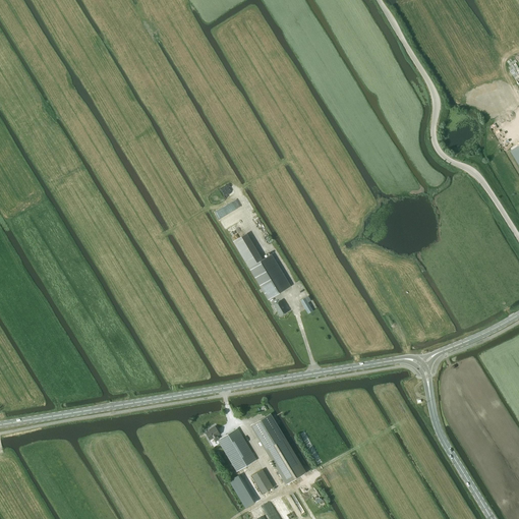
[(236,239),(270,298),(279,292),(292,284),(274,252),(263,258),(247,232),(236,239)]
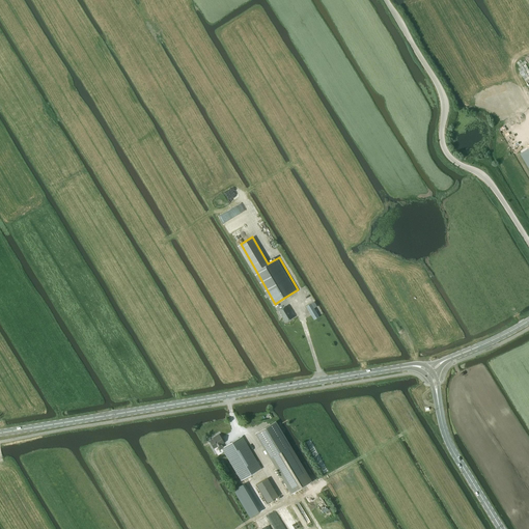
[(315,300),(309,304),(316,317),(317,317),(318,316),(319,316),(319,315),(321,315),(315,306),(318,304),(315,300)]
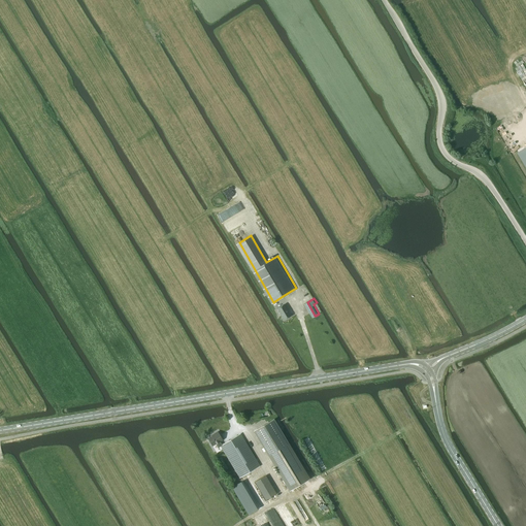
[(285,315),(284,315),(286,318),(287,318),(293,315),(286,303),(280,306),(285,315)]
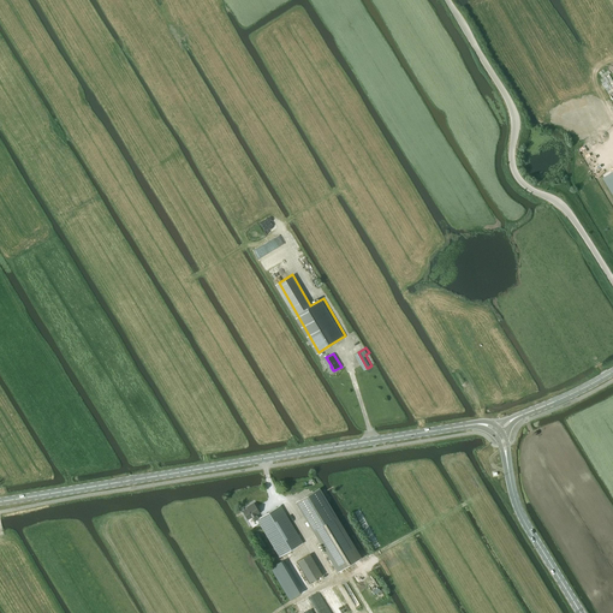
[(321,488),(299,500),(340,570),(362,557),(321,488)]
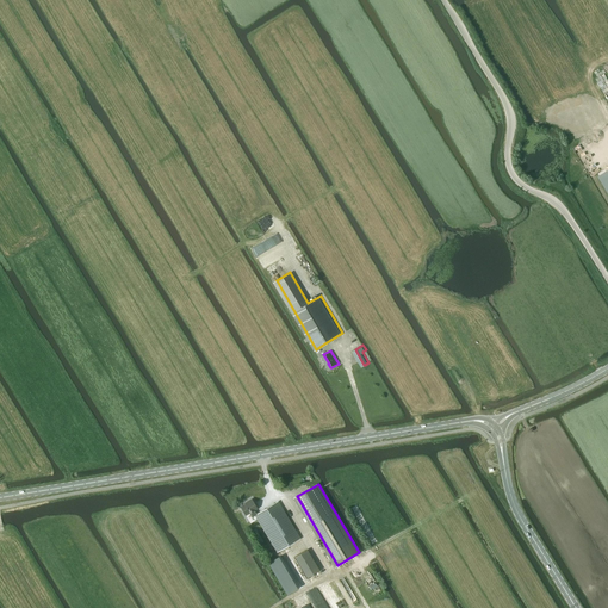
[(254,515),(258,514),(260,513),(258,508),(260,507),(254,497),(247,501),(247,503),(243,506),(248,514),(252,512),(254,515)]
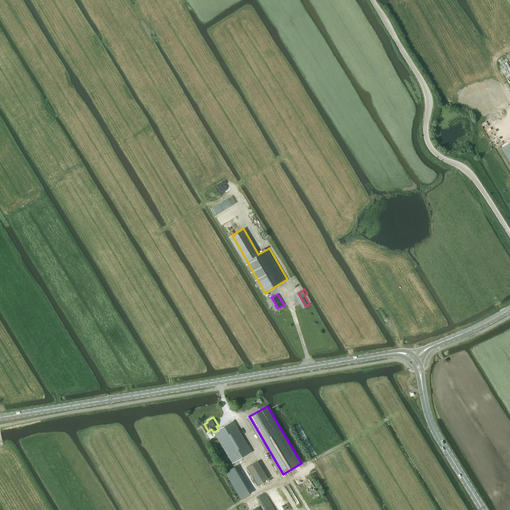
[(218,430),(216,431),(234,462),(254,450),(235,419),(218,430)]
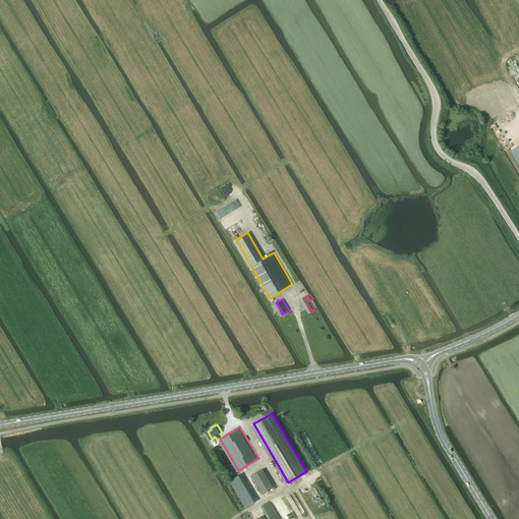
[(265,467),(253,474),(264,492),(275,484),(265,467)]
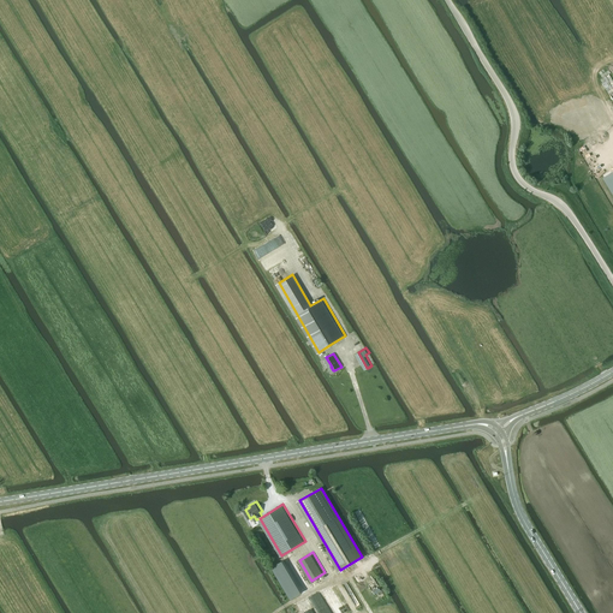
[(316,612),(309,599),(297,606),(301,612),(316,612)]
